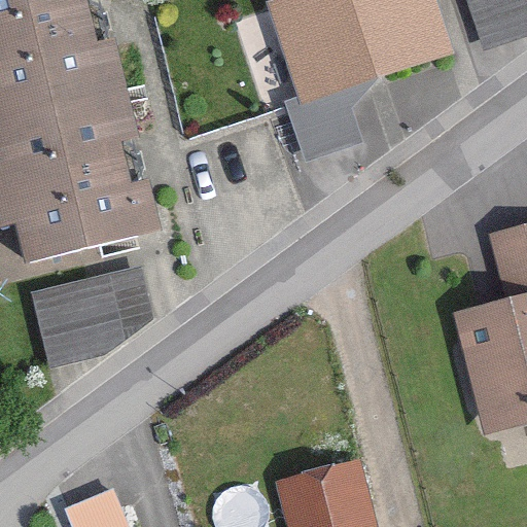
[(0,0),(0,214),(11,262),(151,231),(96,0),(0,0)]
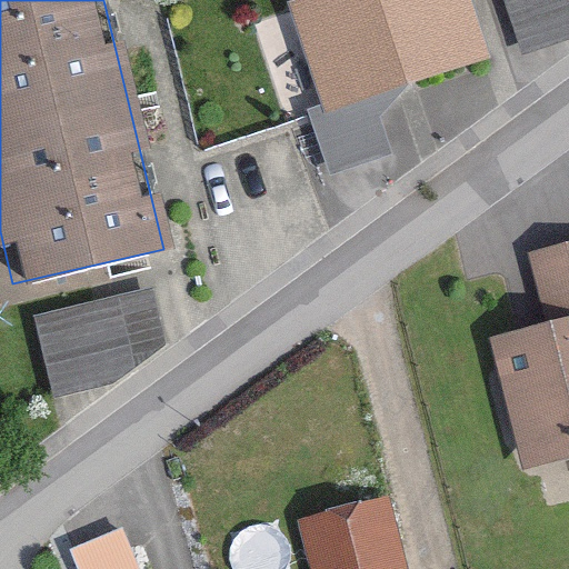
[(466,61),(446,0),(297,0),(276,7),(309,111),(466,61)]
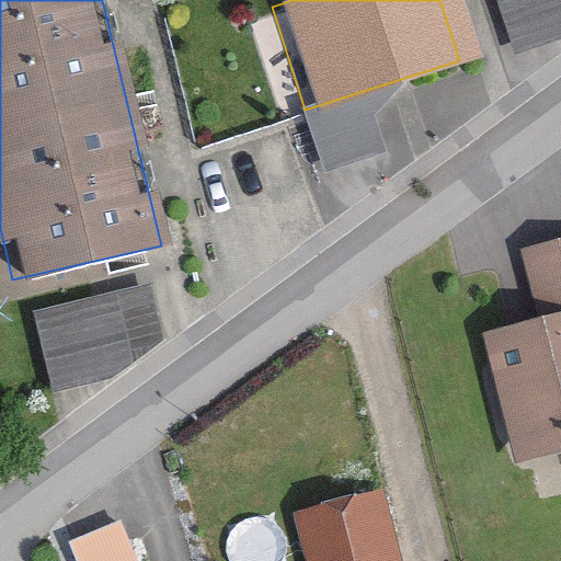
[(560,37),(560,9),(558,0),(484,0),(504,57),(560,37)]
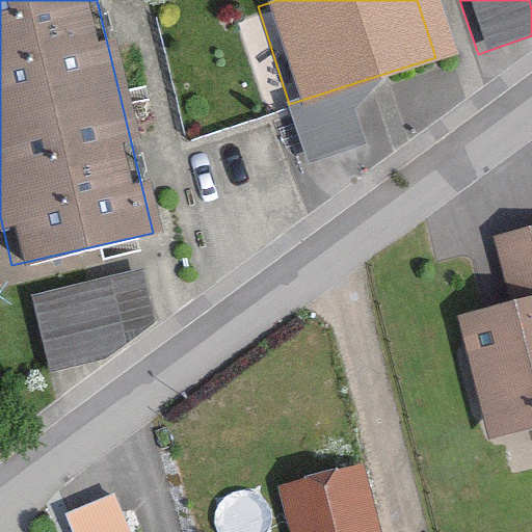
[(531,236),(501,244),(515,304),(467,317),(495,428),(531,418),(531,236)]
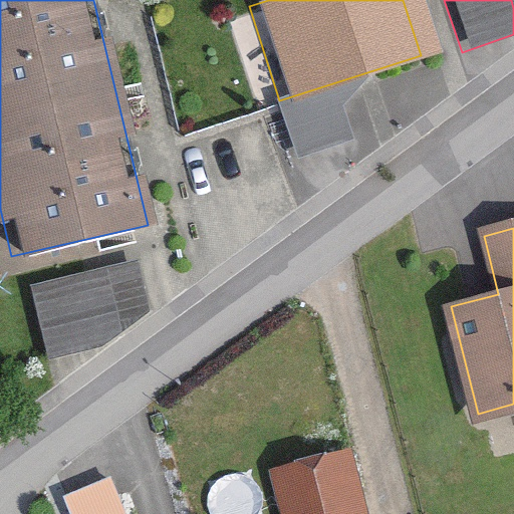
[(104,348),(144,307),(131,261),(30,289),(51,363),(104,348)]
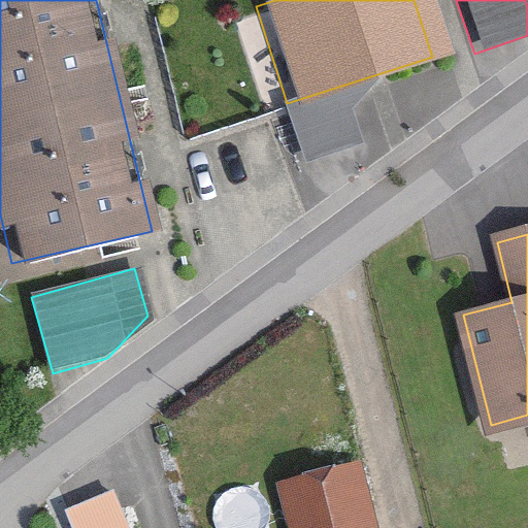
[(373,527),(358,461),(274,482),(285,527),(373,527)]
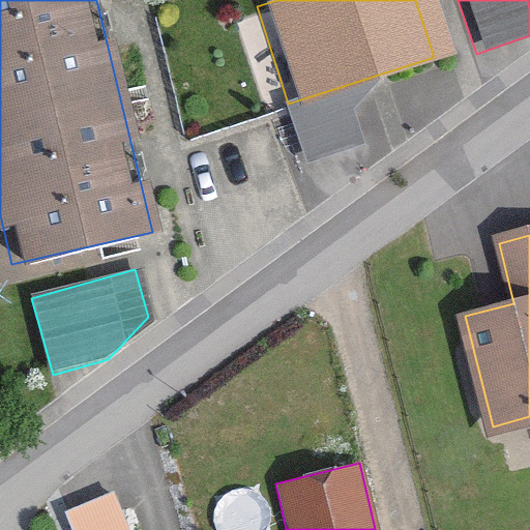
[(67,529),(129,529),(116,490),(60,510),(67,529)]
